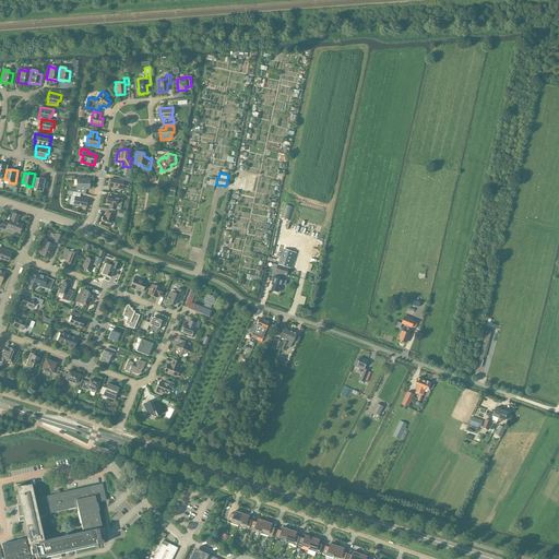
[(32,187),(32,188),(37,189),(36,191),(43,192),(44,188),(47,189),(48,182),(45,181),(45,179),(39,178),(38,179),(34,178),(32,187)]
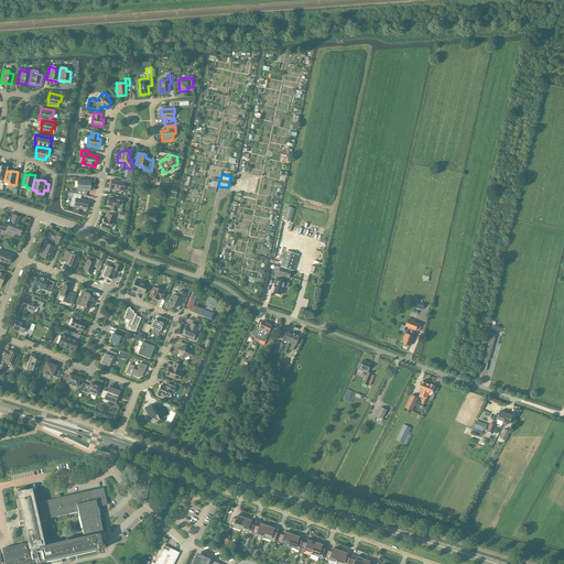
[(122,192),(125,183),(111,180),(110,188),(122,192)]
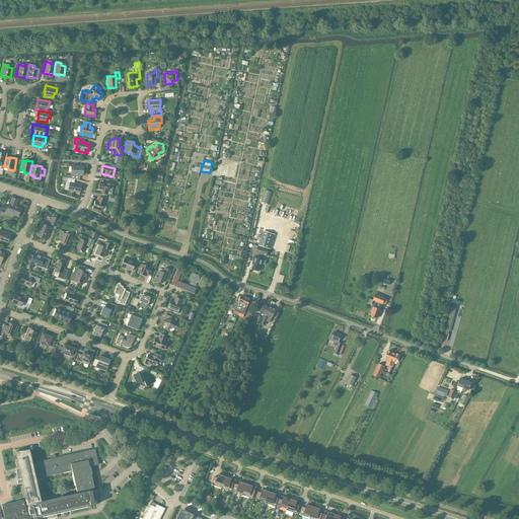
[(83,175),(83,166),(71,166),(71,178),(79,180),(80,175),(83,175)]
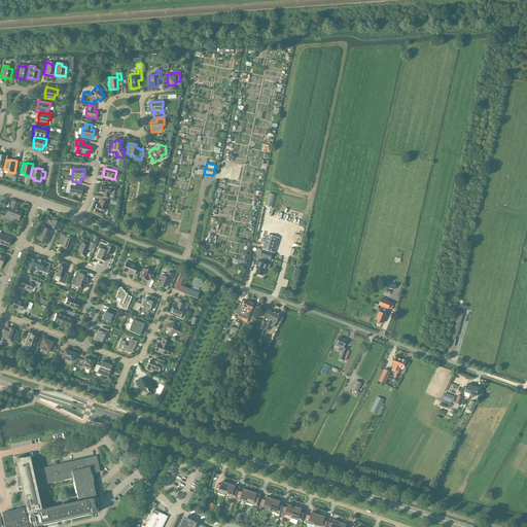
[(81,196),(82,187),(75,186),(76,182),(72,181),(69,181),(68,185),(70,185),(69,194),(81,196)]
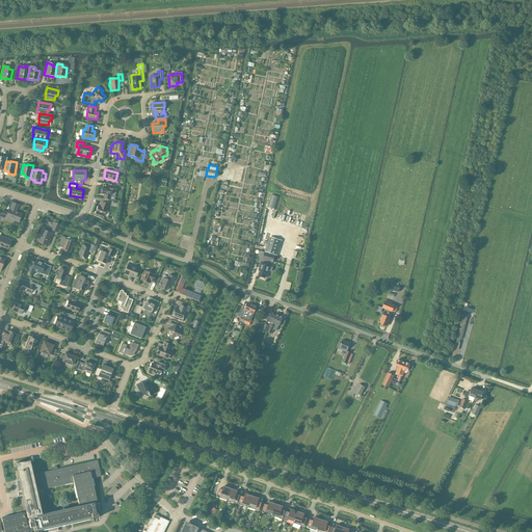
[(101,194),(104,194),(103,198),(110,201),(111,192),(115,193),(116,187),(110,185),(110,188),(102,187),(101,194)]
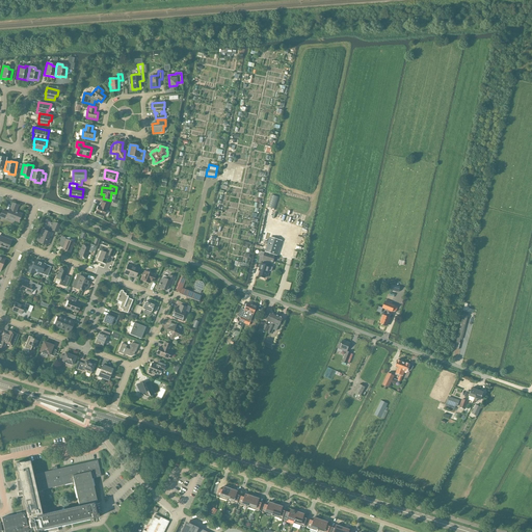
[(106,209),(108,204),(102,202),(101,207),(98,206),(95,213),(104,217),(106,209)]
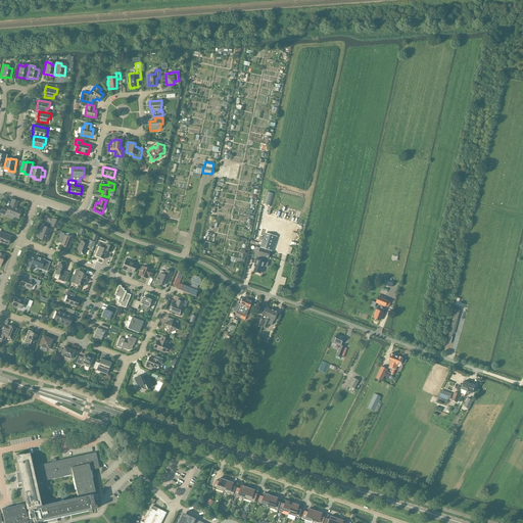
[(2,207),(0,211),(0,214),(5,216),(6,214),(14,217),(18,218),(21,210),(15,208),(17,202),(12,200),(10,206),(8,206),(7,209),(2,207)]
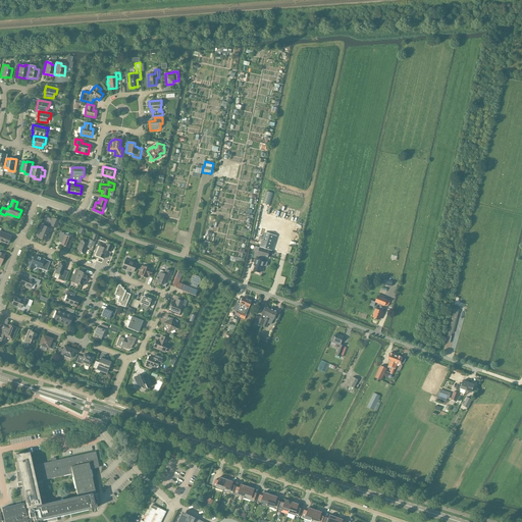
[(39,238),(40,239),(46,241),(51,229),(42,225),(40,229),(42,229),(39,238)]
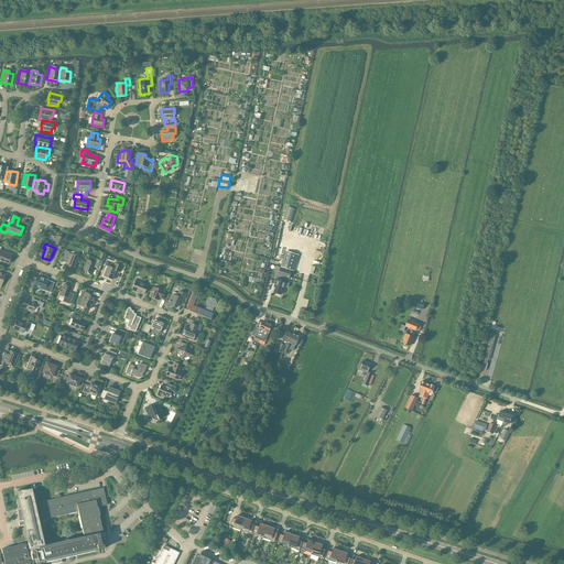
[(0,247),(0,260),(4,262),(4,263),(6,263),(7,263),(9,264),(12,256),(0,250),(1,248),(0,247)]
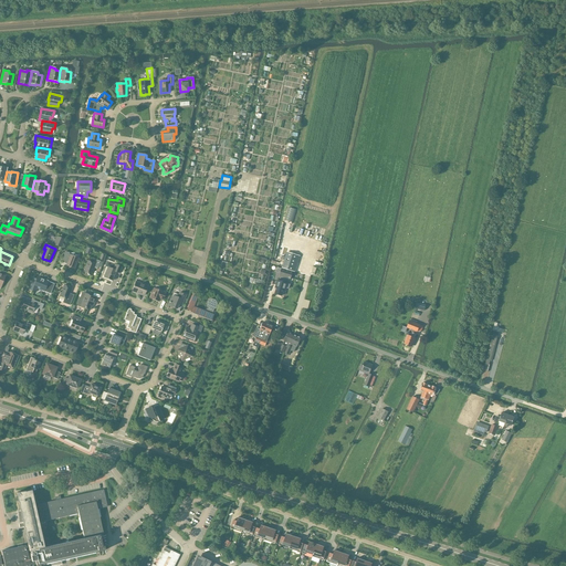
[(65,251),(62,260),(65,262),(64,263),(67,264),(66,265),(74,269),(79,259),(69,254),(70,253),(65,251)]
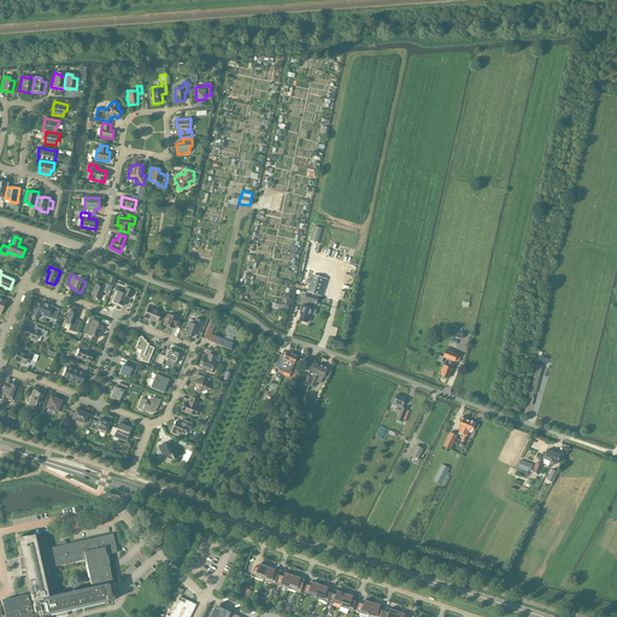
[(313,295),(319,297),(325,278),(313,275),(307,293),(313,295)]
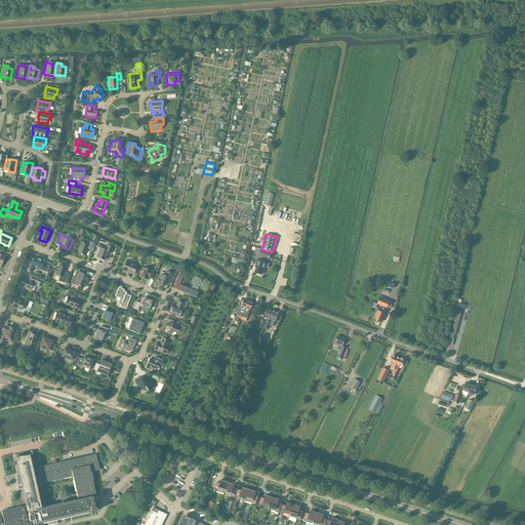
[(87,248),(90,249),(93,242),(89,241),(88,244),(81,242),(77,252),(84,255),(87,248)]
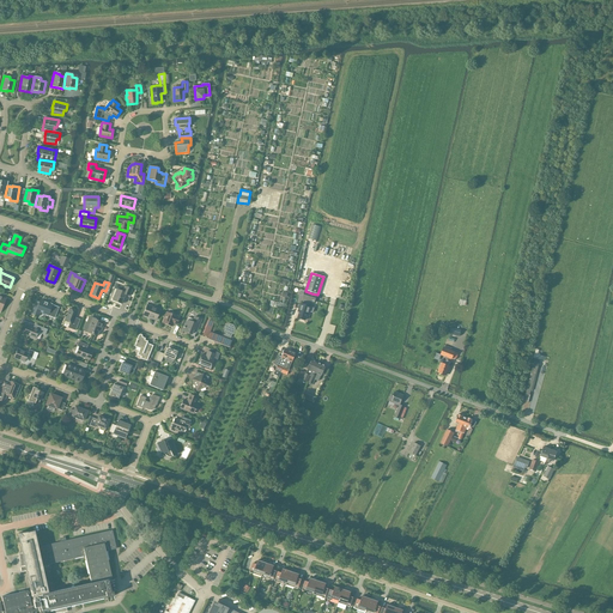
[(117,290),(113,299),(114,301),(115,302),(121,304),(126,295),(129,296),(132,289),(125,286),(123,291),(121,291),(117,290)]
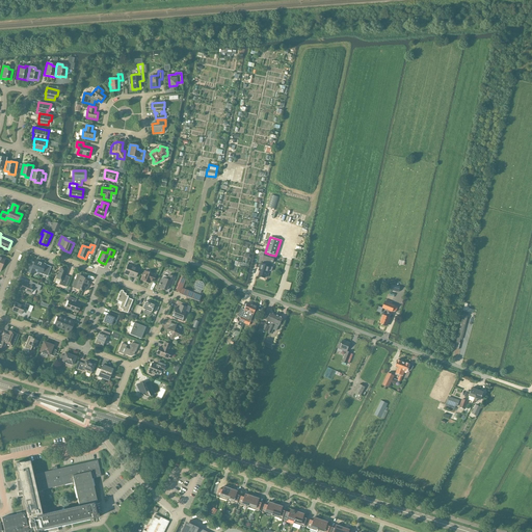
[(273,262),(275,256),(265,253),(264,253),(263,259),(273,262)]
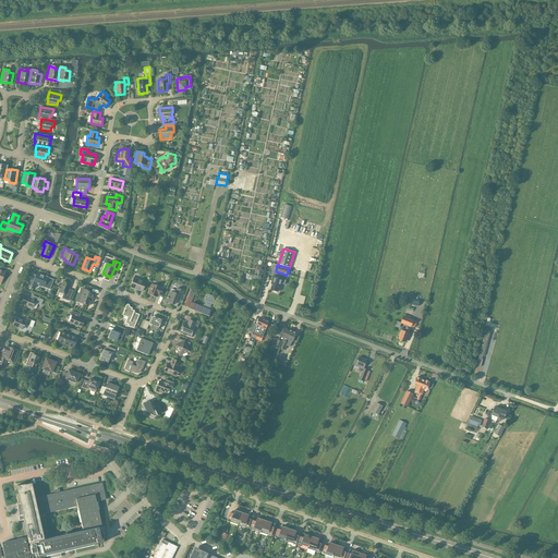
[(53,280),(48,277),(47,277),(44,275),(43,276),(37,274),(36,276),(33,274),(28,286),(35,288),(37,282),(39,283),(39,286),(50,290),(53,280)]
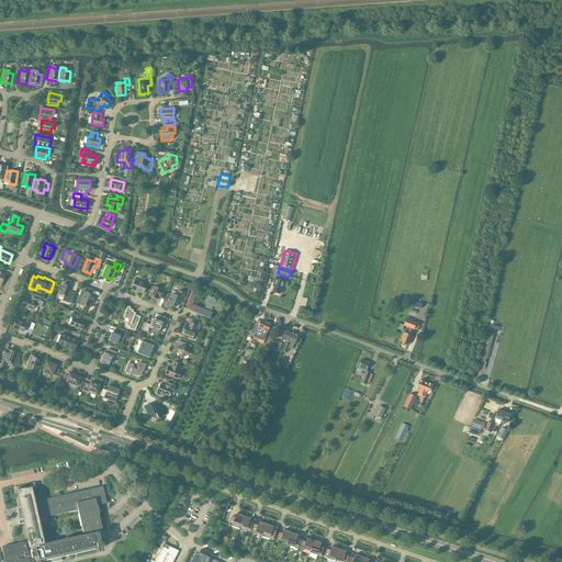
[(274,283),(276,283),(273,292),(280,294),(282,285),(280,284),(281,283),(279,282),(280,280),(276,279),(274,283)]
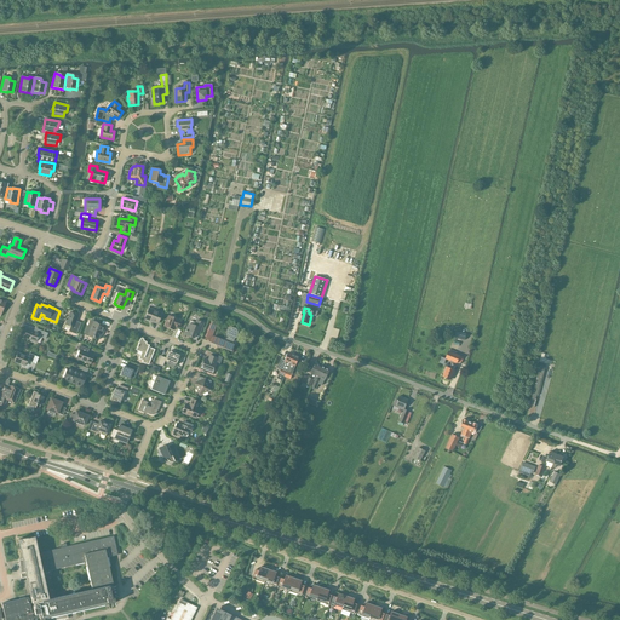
[(149,309),(144,320),(154,322),(158,323),(162,314),(149,309)]
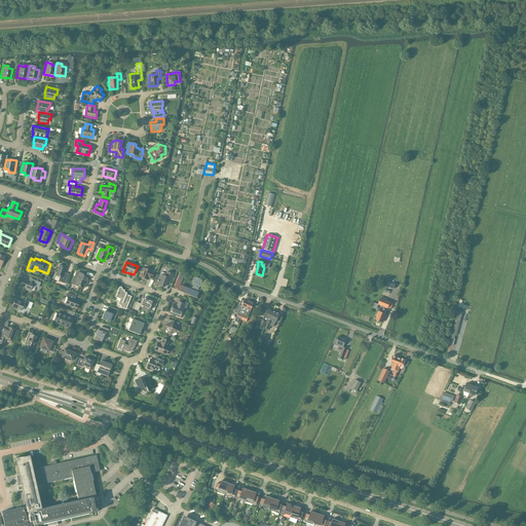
[(60,265),(55,275),(60,277),(58,282),(65,284),(68,276),(64,274),(66,268),(60,265)]
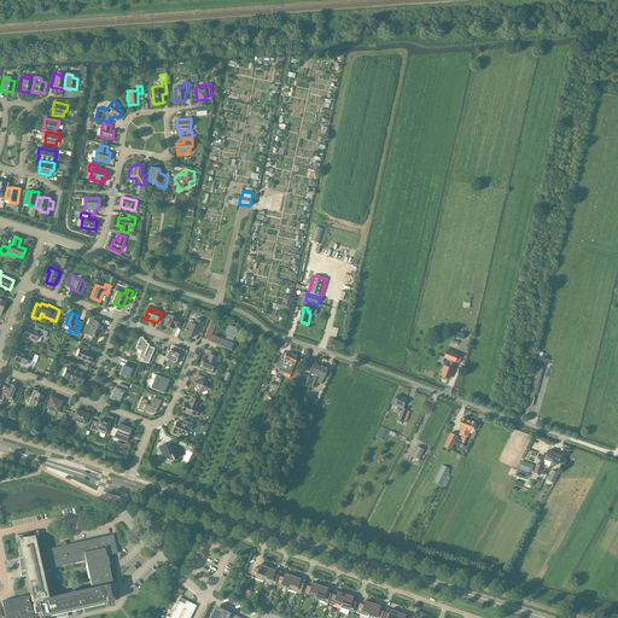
[(168,315),(164,326),(173,330),(175,326),(178,327),(181,320),(178,319),(168,315)]
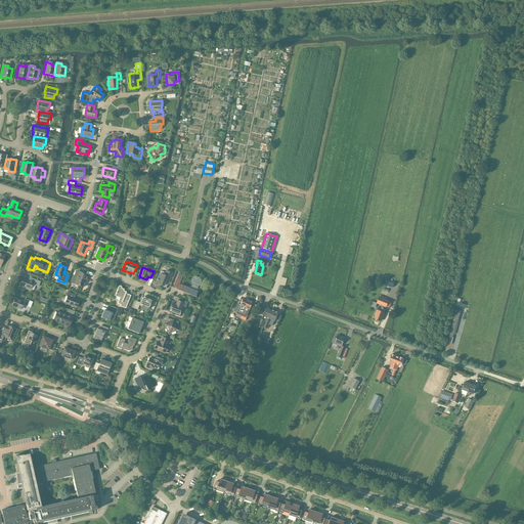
[(78,277),(75,285),(83,288),(86,280),(87,280),(89,275),(78,271),(76,276),(78,277)]
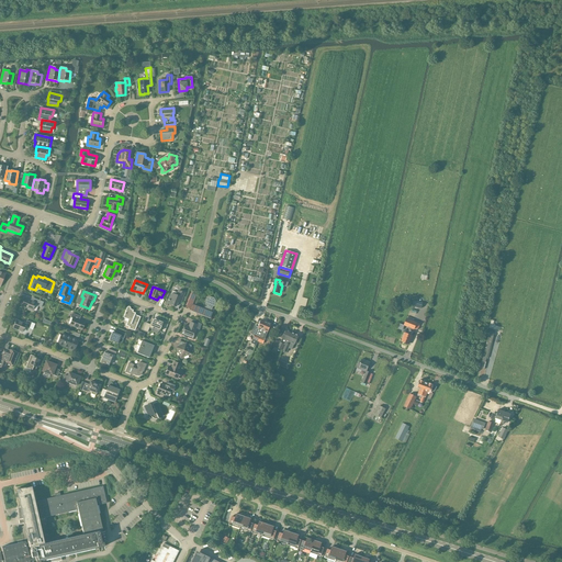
[(169,296),(167,303),(176,306),(178,300),(181,302),(184,293),(178,291),(178,293),(172,291),(170,296),(169,296)]
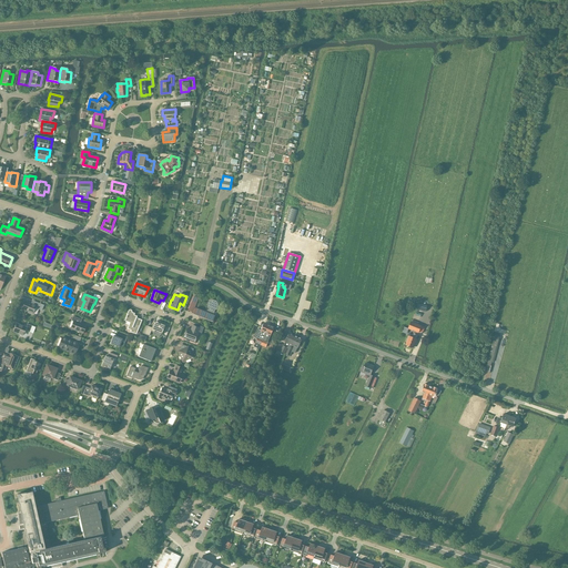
[(212,301),(211,301),(210,301),(209,302),(208,303),(208,304),(208,305),(208,306),(208,307),(209,308),(204,312),(195,308),(195,310),(193,308),(198,298),(193,296),(188,311),(192,312),(193,312),(193,314),(212,322),(214,316),(213,315),(214,311),(214,310),(215,310),(216,308),(216,307),(217,306),(217,305),(217,304),(216,303),(216,302),(215,302),(215,301),(214,301),(213,301),(212,301)]
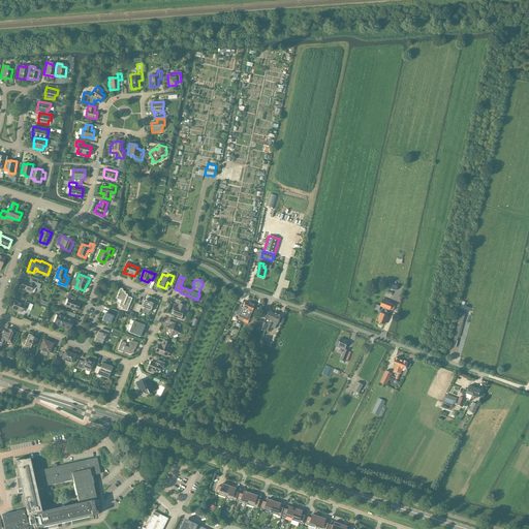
[(23,281),(21,288),(30,292),(32,286),(39,289),(40,284),(32,281),(30,283),(23,281)]
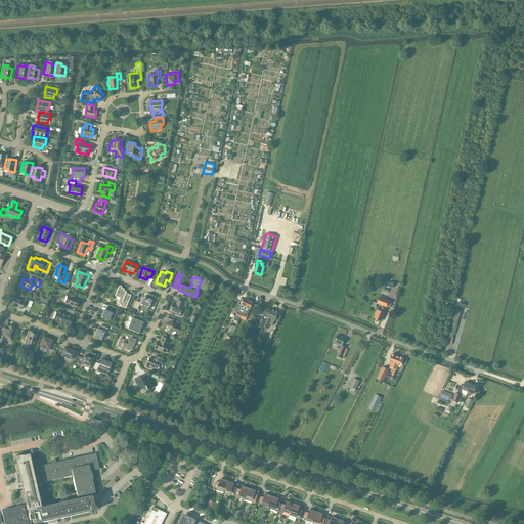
[(123,291),(124,290),(121,289),(122,288),(121,287),(121,286),(120,286),(119,287),(118,287),(117,291),(115,296),(120,298),(117,303),(121,305),(120,306),(125,308),(131,296),(127,294),(126,295),(125,294),(126,292),(123,291)]
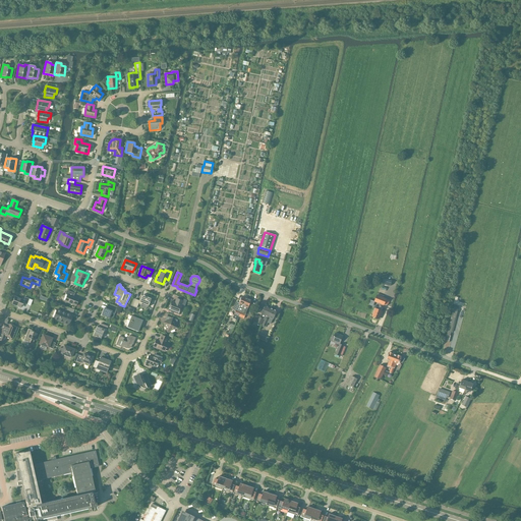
[(67,294),(64,301),(75,306),(78,298),(73,296),(74,293),(67,290),(65,294),(67,294)]
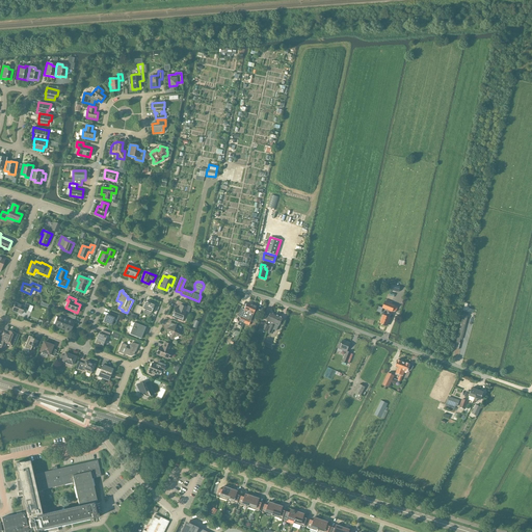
[(145,301),(144,301),(142,307),(138,306),(135,313),(139,315),(141,310),(151,314),(152,310),(153,311),(153,310),(154,310),(154,309),(154,308),(153,308),(154,306),(150,303),(148,302),(148,301),(147,301),(145,301)]
